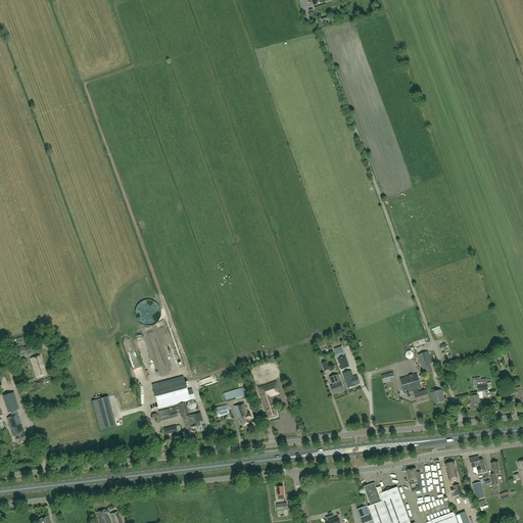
[(345,357),(342,347),(334,349),(341,370),(349,367),(345,357)]
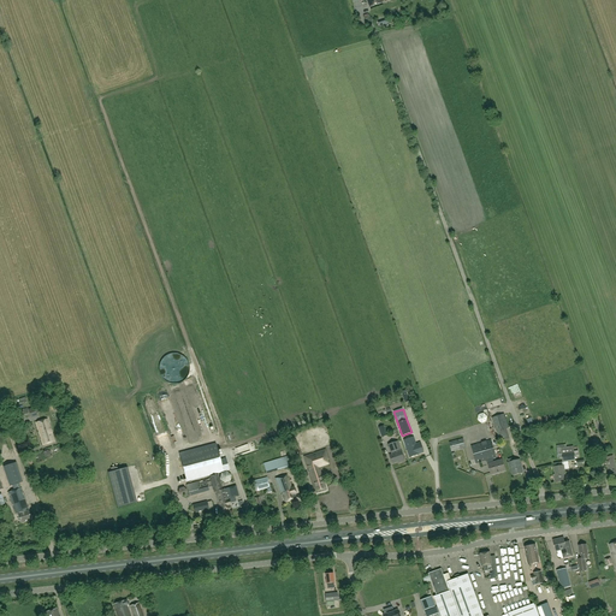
[(478,415),(477,420),(481,424),(486,422),(487,418),(483,413),(478,415)]
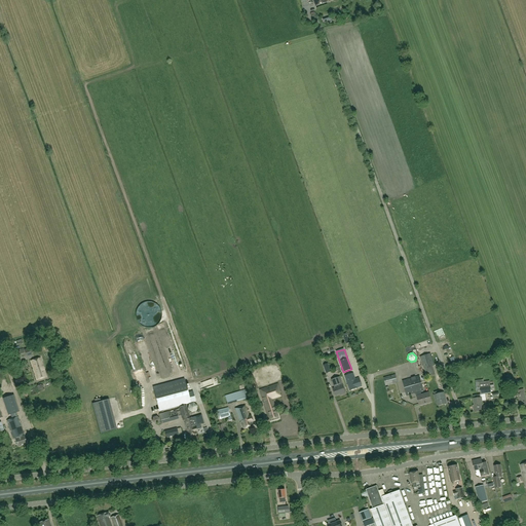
[(434,366),(430,354),(420,358),(426,377),(435,375),(431,367),(434,366)]
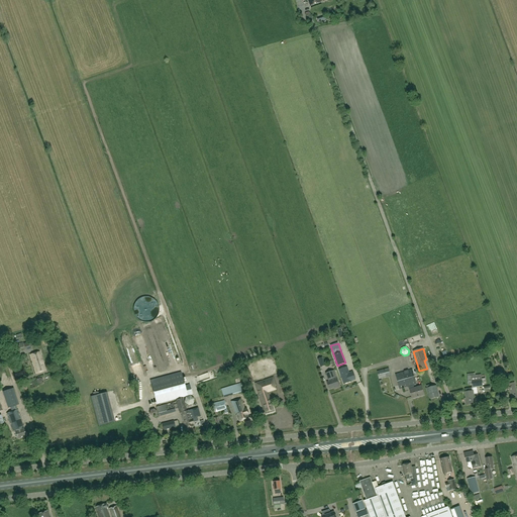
[(39,352),(30,355),(36,374),(45,371),(39,352)]
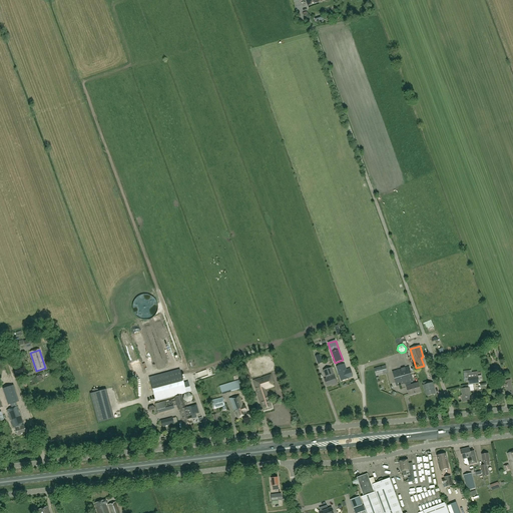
[(350,369),(347,370),(345,365),(337,368),(342,382),(349,379),(353,377),(350,369)]
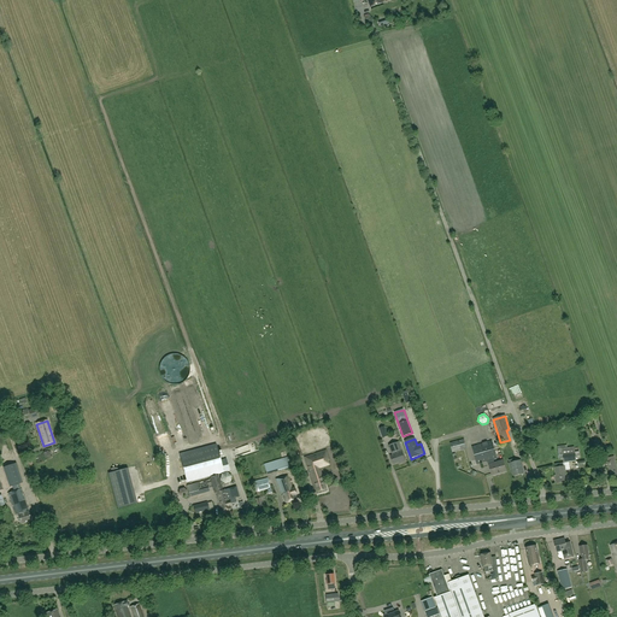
[(463,440),(450,444),(452,453),(465,450),(463,440)]
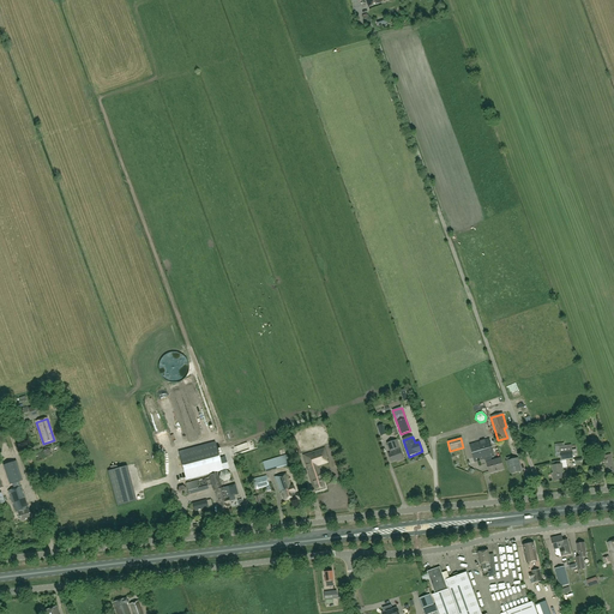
[(298,439),(292,441),(296,456),(302,453),(298,439)]
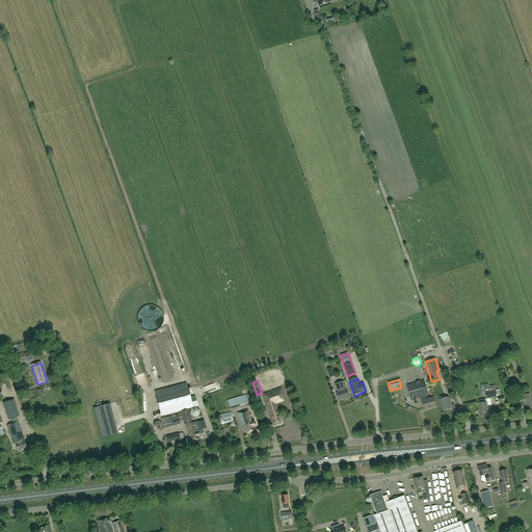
[(424,380),(406,386),(411,400),(420,398),(424,410),(436,406),(433,397),(426,400),(425,396),(428,396),(424,380)]
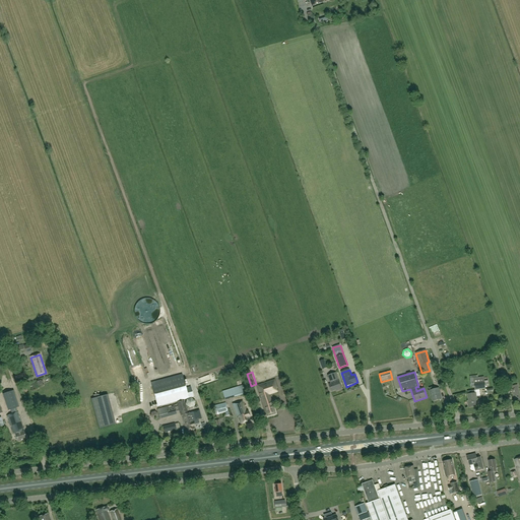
[(336,373),(327,376),(330,383),(330,382),(331,384),(329,385),(331,391),(341,388),(339,382),(337,382),(336,380),(338,380),(336,373)]
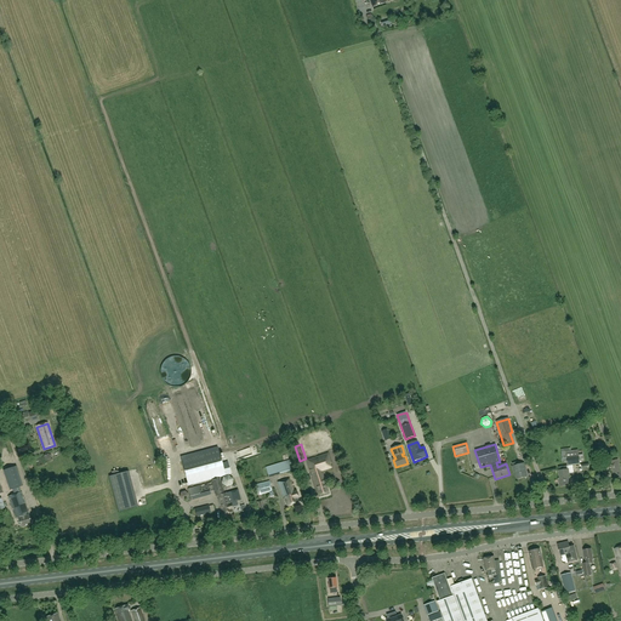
[(218,476),(226,474),(218,446),(181,457),(188,485),(211,479),(215,493),(220,511),(221,511),(222,516),(232,513),(232,511),(233,510),(233,508),(238,507),(237,501),(240,500),(239,491),(224,495),(218,476)]
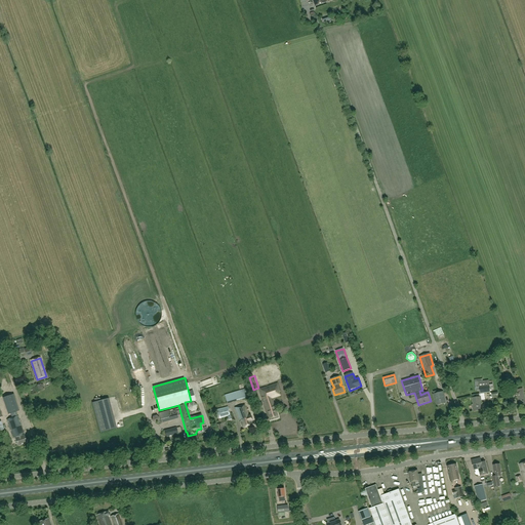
[(492,385),(489,386),(488,381),(474,382),(475,391),(479,390),(480,394),(490,393),(489,391),(493,390),(492,385)]
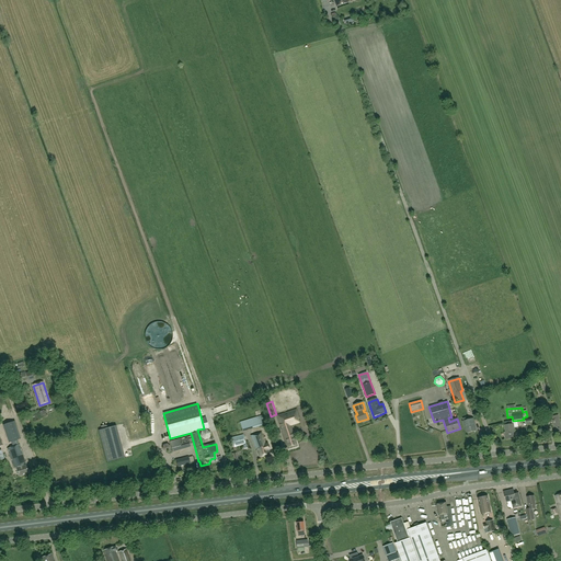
[(296,410),(276,416),(287,448),(297,445),(290,425),(299,423),(298,419),(299,419),(296,410)]
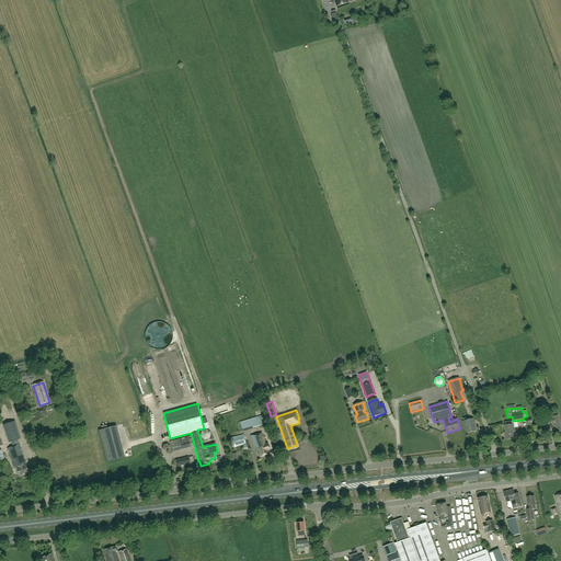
[(262,415),(240,422),(242,432),(264,425),(262,415)]
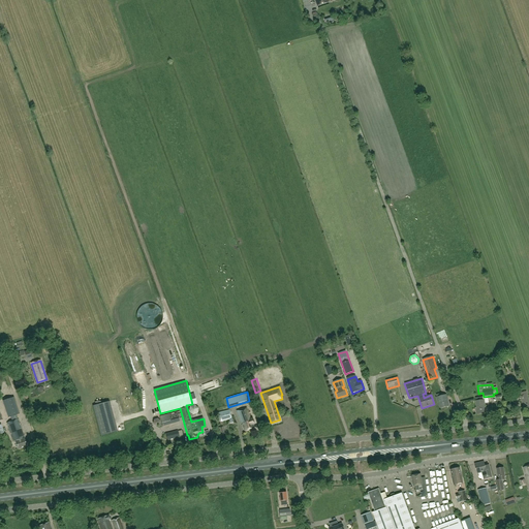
[(526,392),(520,394),(522,397),(520,397),(524,410),(528,408),(528,402),(527,395),(526,392)]
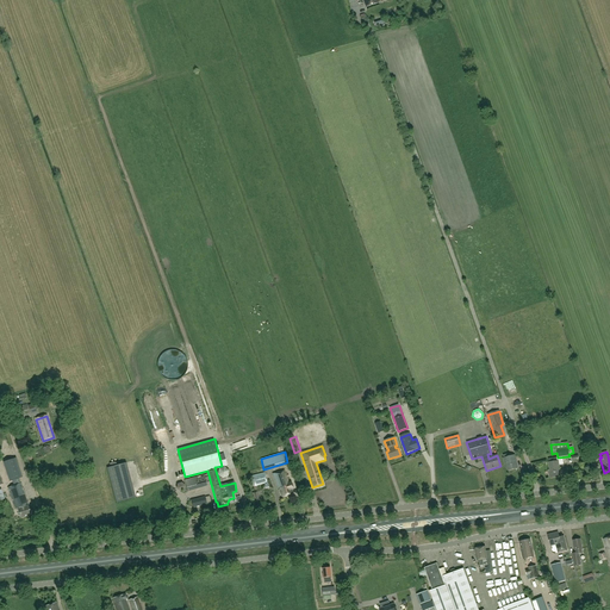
[(503,455),(504,459),(503,459),(505,466),(506,466),(508,472),(517,468),(516,461),(515,455),(510,456),(510,454),(503,455)]
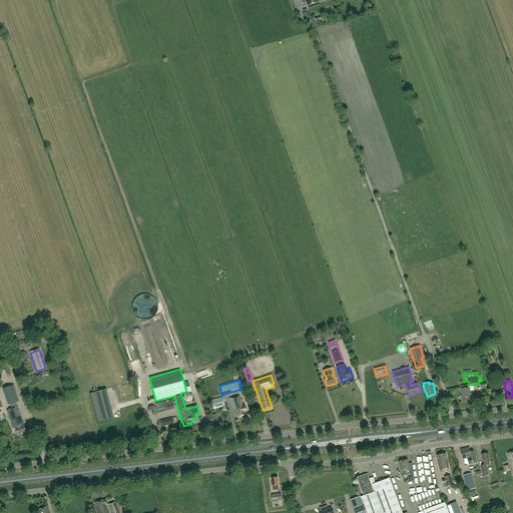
[(467,385),(461,386),(462,389),(461,389),(462,396),(461,396),(462,402),(470,401),(469,395),(470,395),(470,388),(468,389),(467,385)]
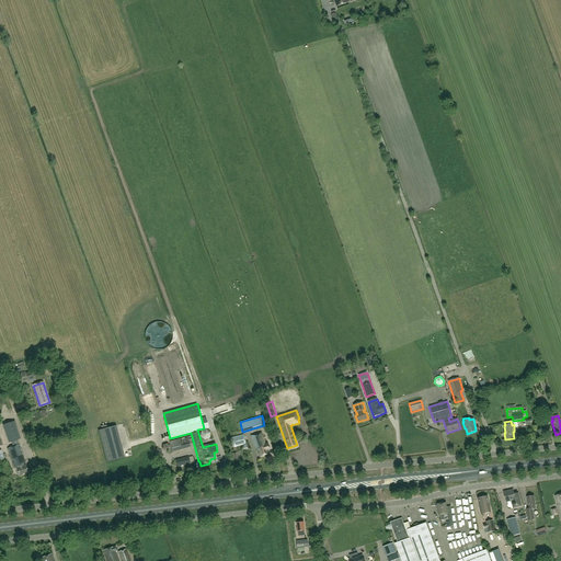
[(16,445),(15,441),(20,438),(14,422),(2,426),(9,443),(10,447),(7,449),(11,461),(12,461),(14,469),(16,469),(19,477),(29,473),(25,465),(25,466),(24,464),(25,462),(19,445),(16,445)]
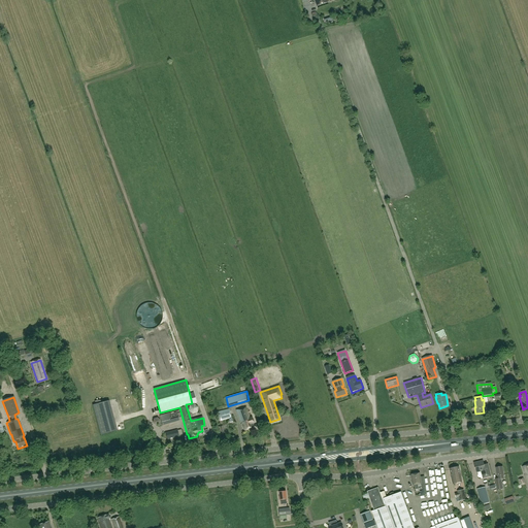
[(108,401),(93,405),(101,435),(117,431),(108,401)]
